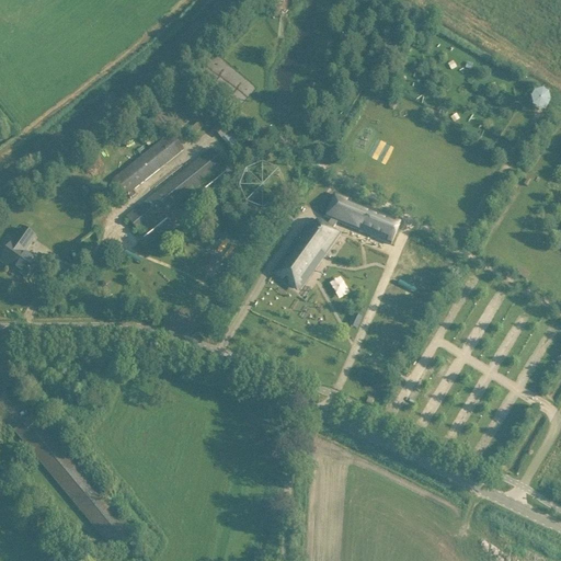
[(254,81),(214,60),(201,87),(241,107),(254,81)]
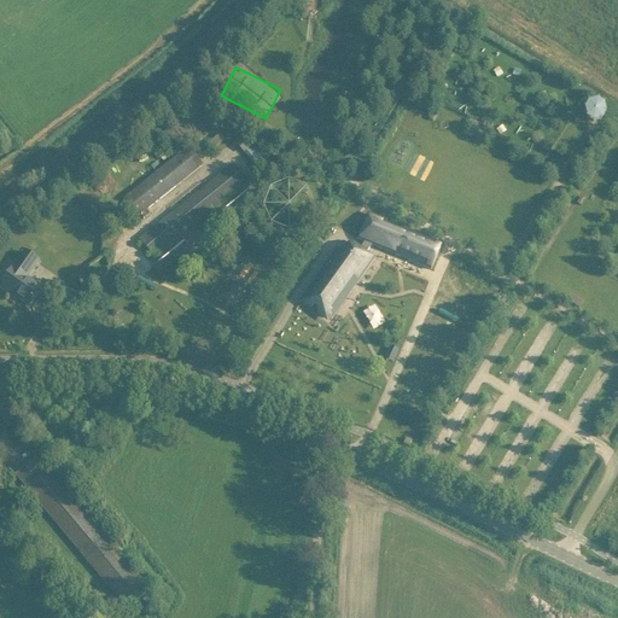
[(602,111),(596,108),(588,109),(583,116),(586,124),(593,128),(600,127),(605,120),(602,111)]
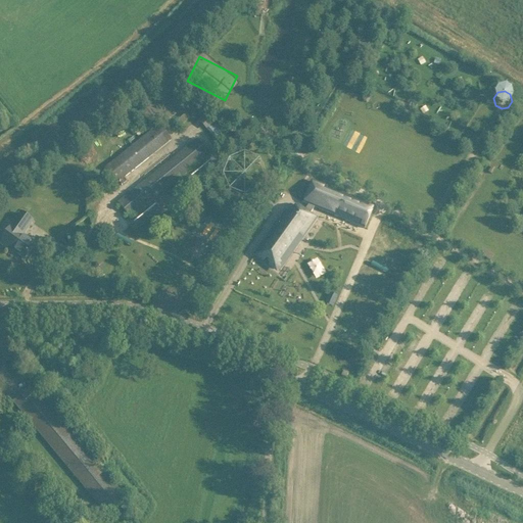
[(115,183),(119,181),(122,185),(127,182),(123,177),(171,138),(158,124),(103,169),(115,183)]
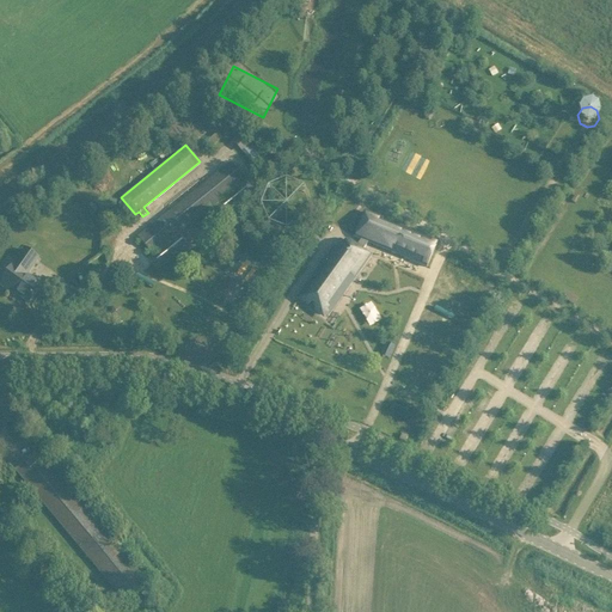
[(257,148),(246,158),(251,164),(262,153),(257,148)]
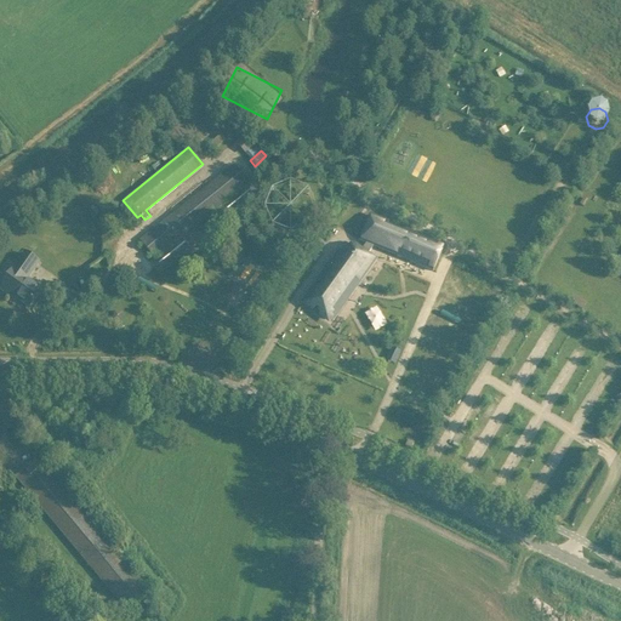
[(235,165),(141,240),(155,258),(157,260),(182,238),(191,250),(205,238),(198,227),(250,186),(235,165)]
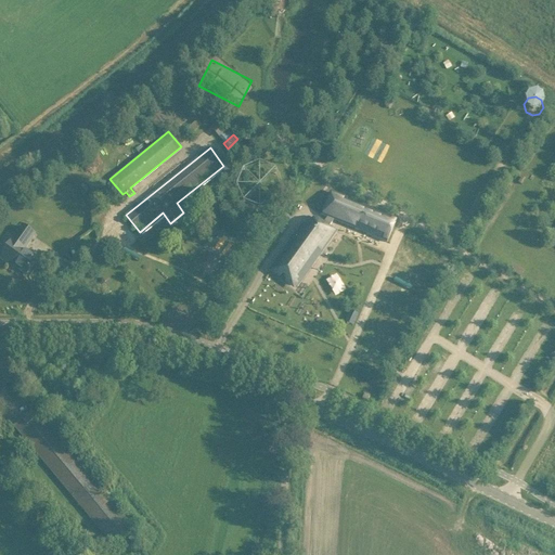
[(331,193),(321,216),(328,218),(323,224),(328,228),(334,221),(387,243),(397,220),(363,207),(362,210),(346,204),(347,201),(331,193)]
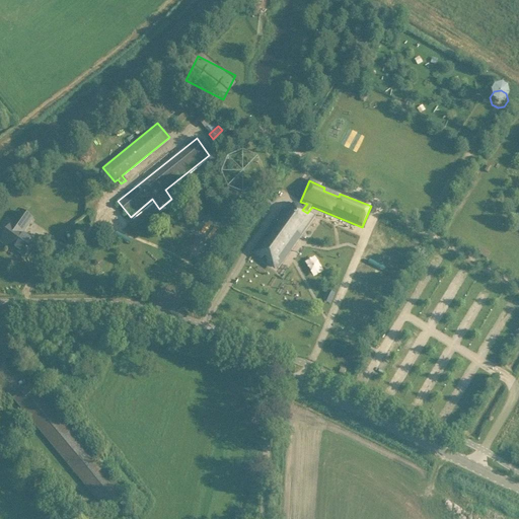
[(272,238),(260,254),(274,265),(285,248),(290,251),(312,221),(314,219),(307,213),(302,210),(295,205),(288,214),(288,215),(283,212),(267,234),(272,238)]
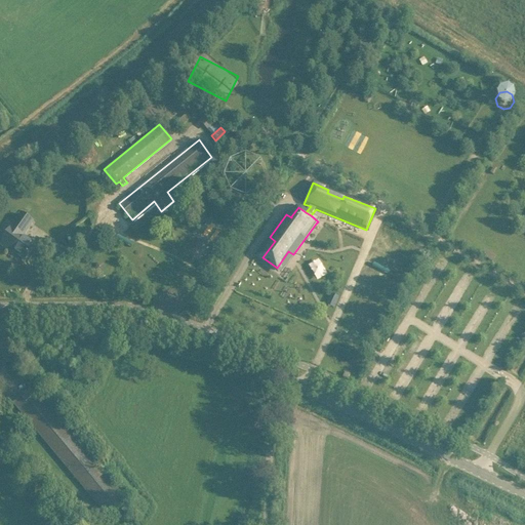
[(170,216),(174,221),(179,217),(175,212),(170,216)]
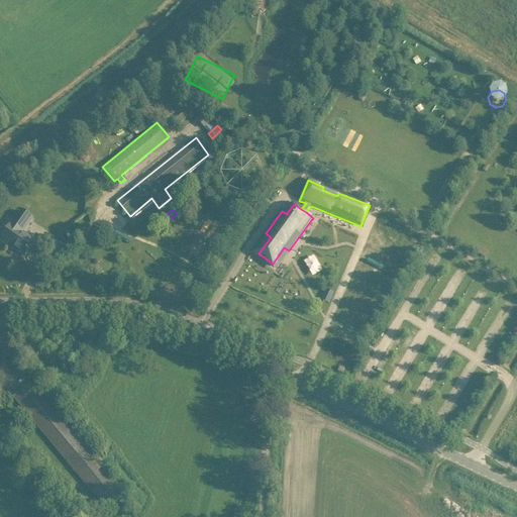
[(22,233),(32,219),(21,212),(1,239),(24,256),(34,242),(22,233)]
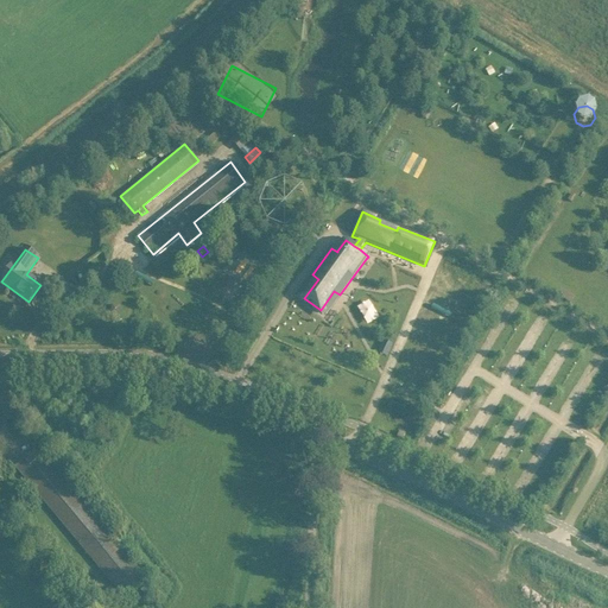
[(567,292),(563,298),(570,303),(574,297),(567,292)]
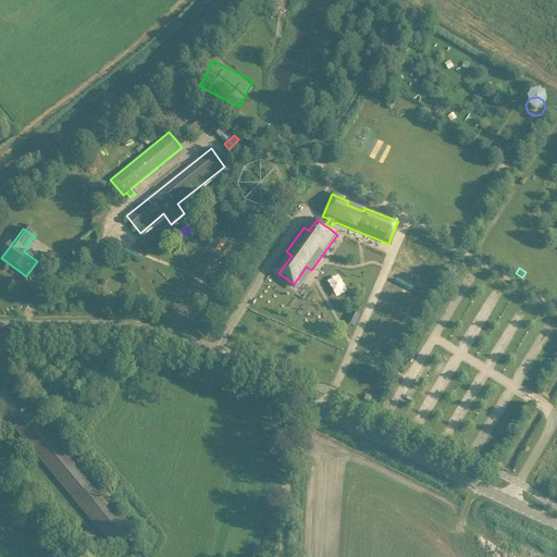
[(334,297),(345,293),(338,275),(326,280),(334,297)]
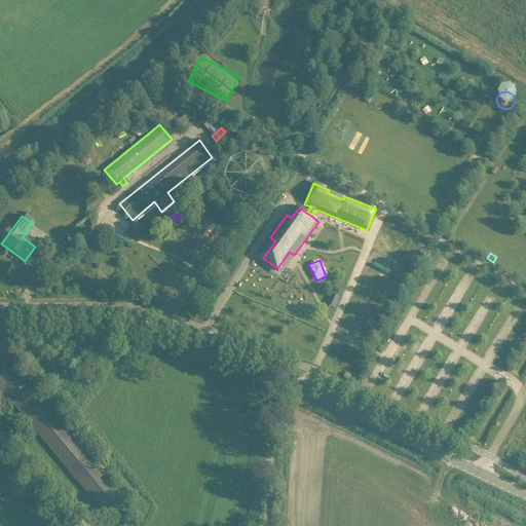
[(108,518),(119,509),(123,514),(130,508),(126,502),(33,388),(13,405),(108,518)]
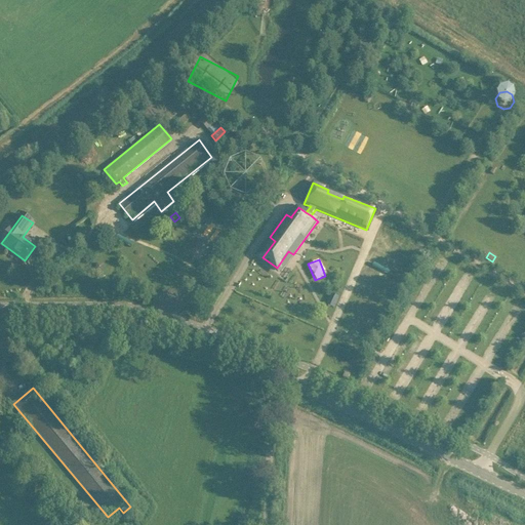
[(14,436),(17,440),(24,436),(19,431),(14,436)]
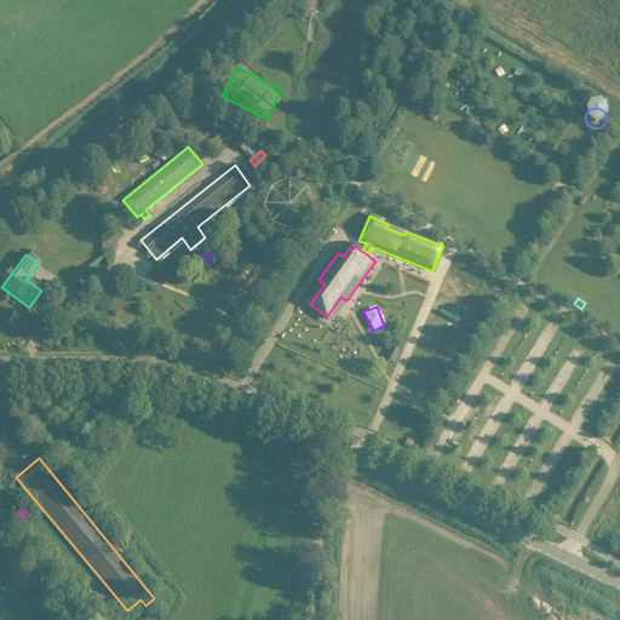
[(57,590),(65,600),(74,592),(65,583),(57,590)]
